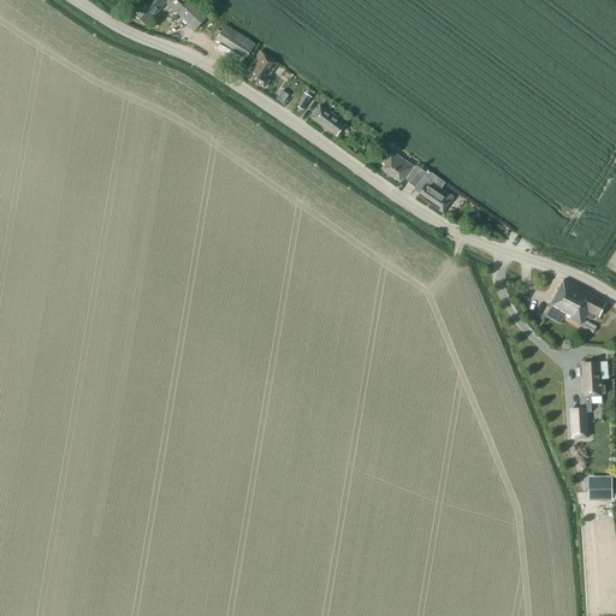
[(166,4),(195,31),(208,17),(199,9),(197,10),(185,0),(146,0),(143,4),(146,6),(135,18),(144,25),(152,17),(154,18),(166,4)]
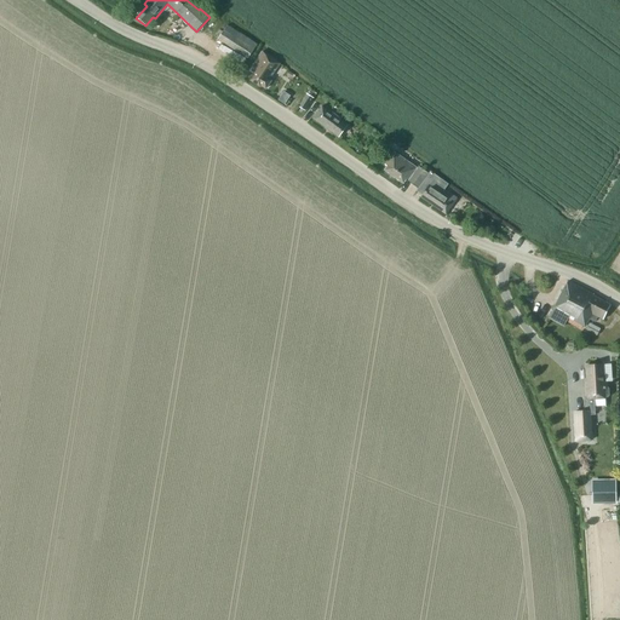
[(218,39),(247,59),(257,46),(228,26),(218,39)]
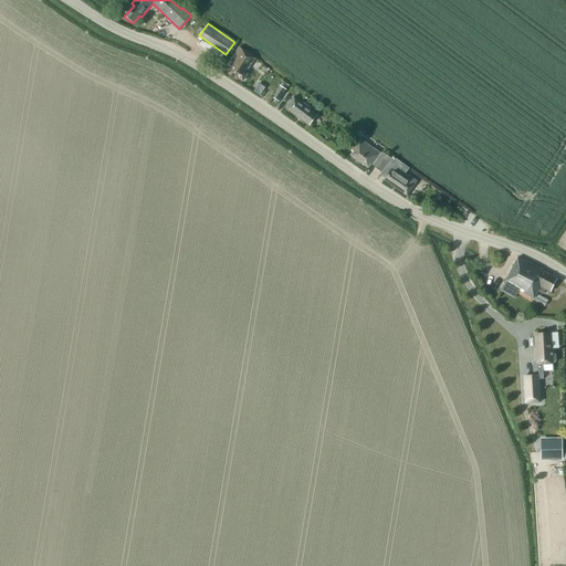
[(245,73),(255,59),(239,48),(228,65),(231,67),(228,73),(238,80),(238,79),(242,82),(248,75),(245,73)]
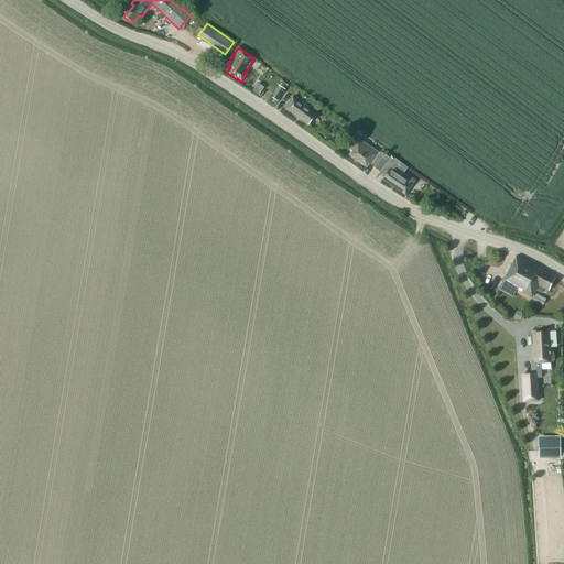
[(257,69),(263,74),(267,68),(260,64),(257,69)]
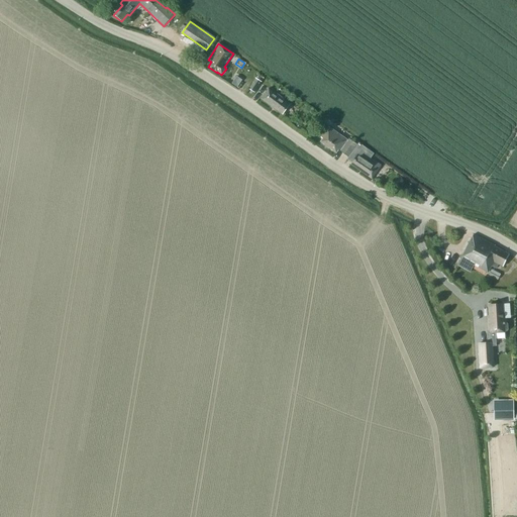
[(237,87),(241,80),(236,76),(231,83),(237,87)]
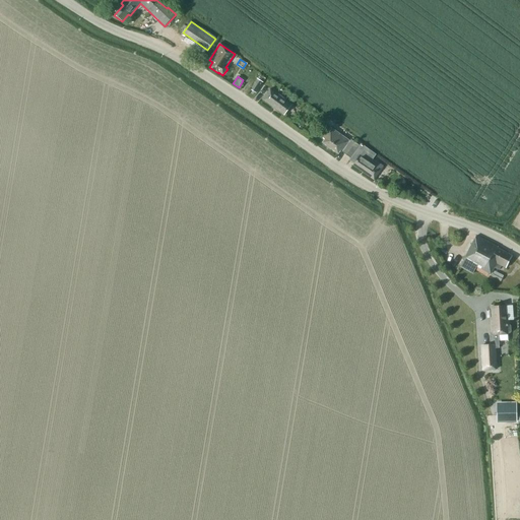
[(250,89),(256,93),(263,82),(257,79),(250,89)]
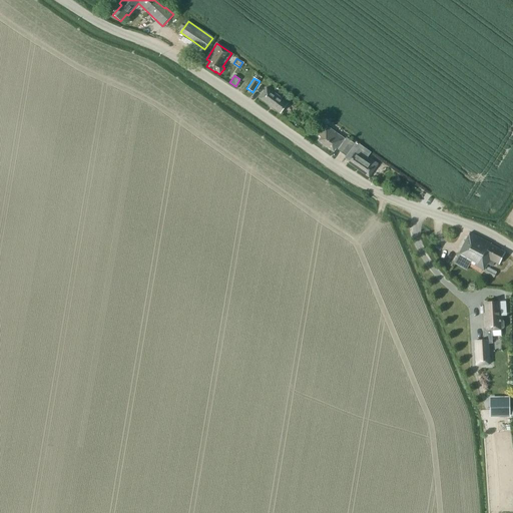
[(288,104),(267,89),(260,99),(281,114),(288,104)]
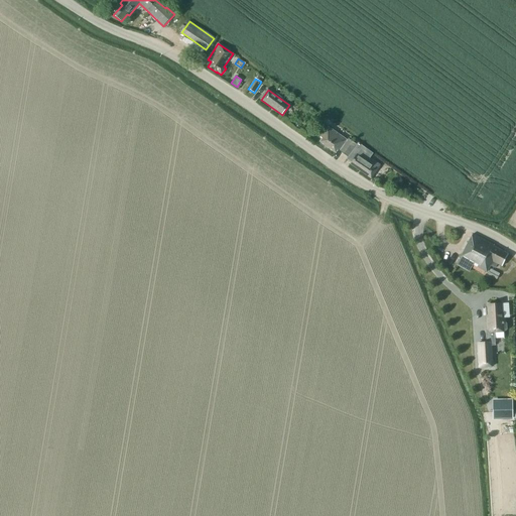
[(320,143),(336,153),(338,149),(340,151),(347,140),(328,127),(320,137),(324,139),(320,143)]
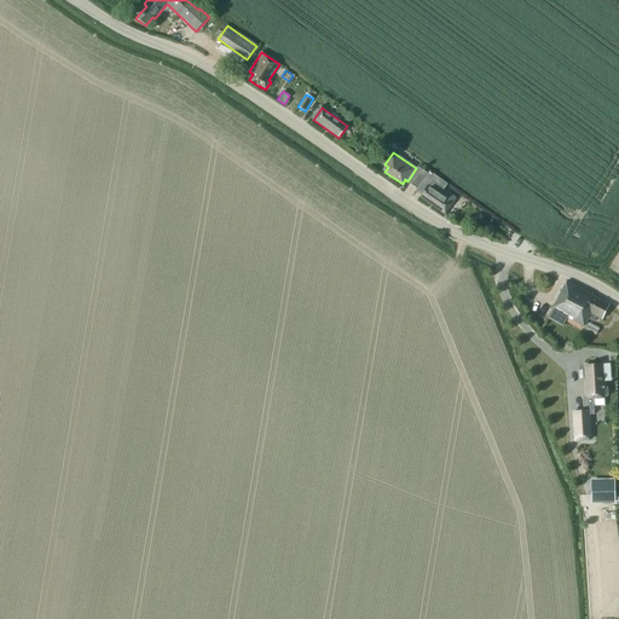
[(409,181),(418,187),(428,174),(418,167),(409,181)]
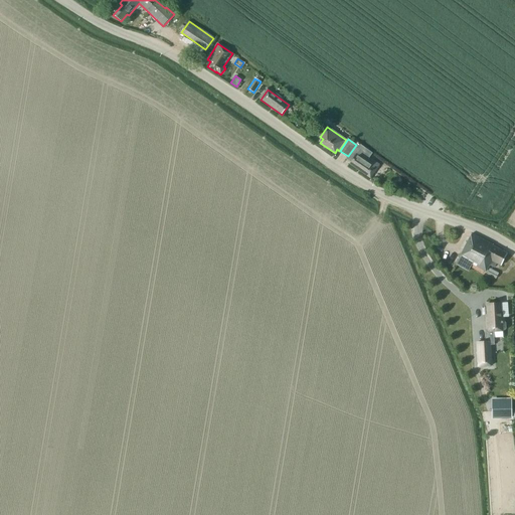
[(356,145),(348,156),(353,160),(350,164),(370,178),(379,164),(369,157),(372,154),(363,148),(362,149),(356,145)]
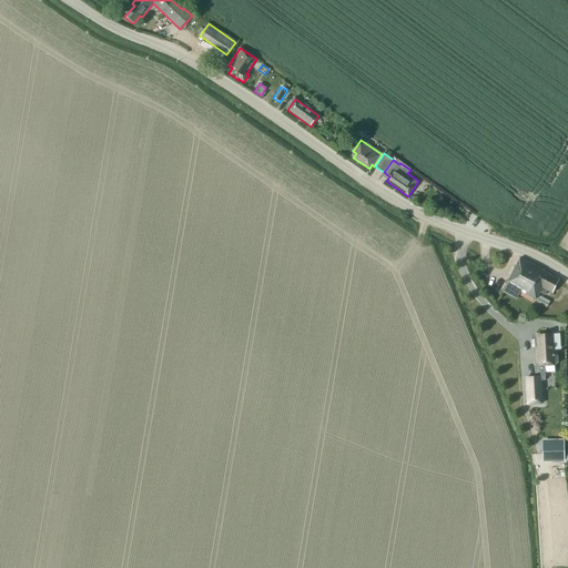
[(504,292),(517,300),(521,292),(537,300),(540,293),(546,295),(548,291),(554,293),(560,280),(545,271),(545,270),(521,257),(508,283),(508,284),(504,292)]
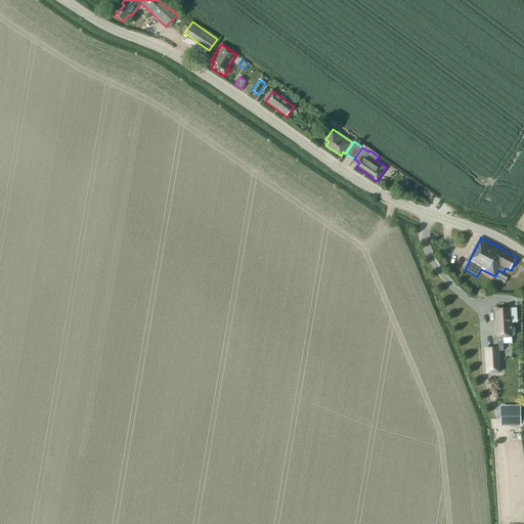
[(495,279),(505,285),(508,278),(498,273),(495,279)]
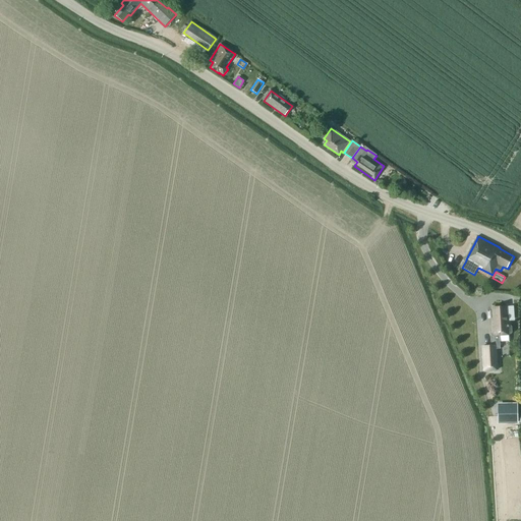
[(491,346),(482,346),(483,370),(497,370),(496,349),(500,349),(500,342),(509,341),(509,335),(509,334),(511,334),(512,333),(512,327),(510,326),(509,326),(509,325),(508,326),(508,321),(507,321),(506,307),(493,307),(494,320),(491,320),(493,335),(490,335),(491,346)]
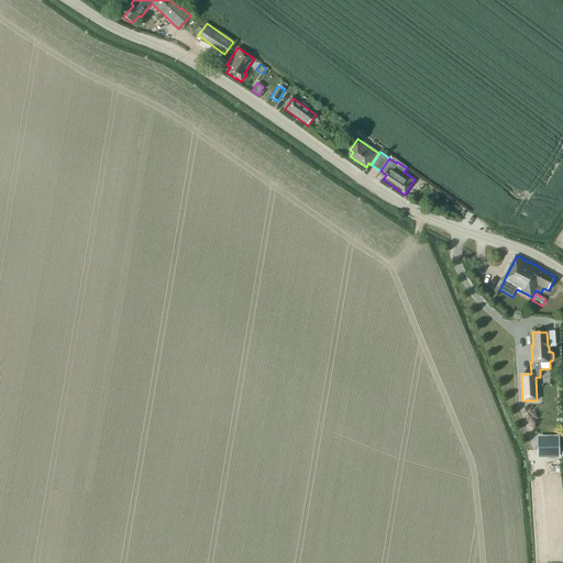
[(559,438),(538,439),(539,455),(562,454),(562,452),(562,449),(559,449),(559,438)]
